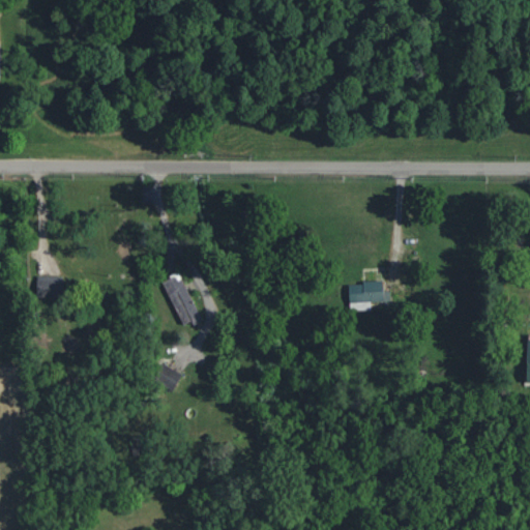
[(183,327),(201,319),(179,273),(162,282),(183,327)]
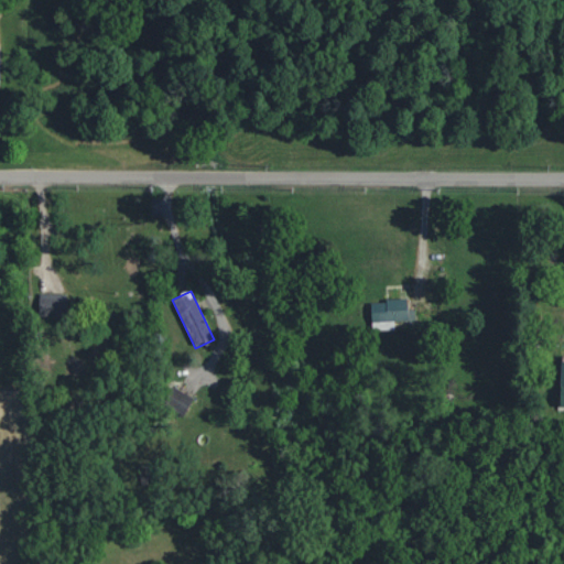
[(38,316),(65,317),(66,294),(39,294),(38,316)]
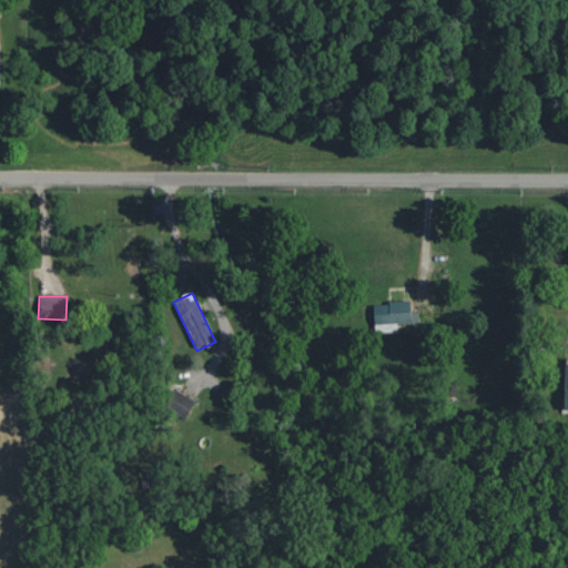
[(374,303),(375,331),(397,330),(397,323),(417,323),(417,312),(411,313),(411,302),(374,303)]
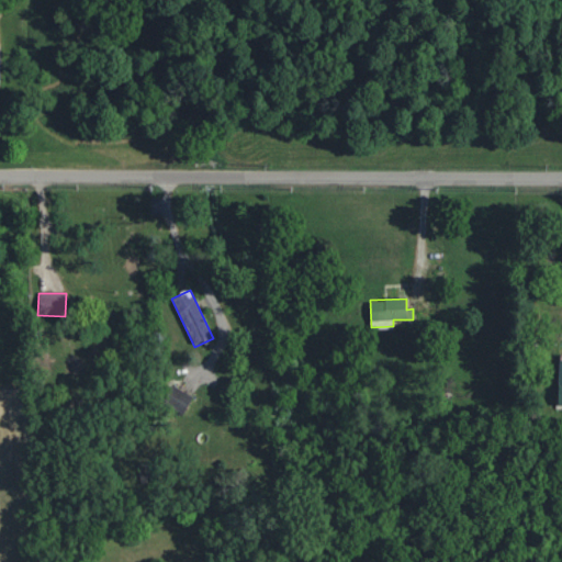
[(192,396),(172,385),(164,403),(183,414),(192,396)]
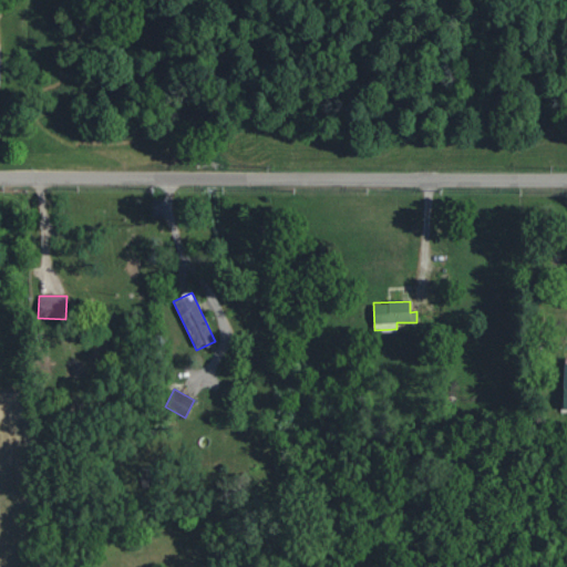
[(154,487),(153,467),(141,468),(141,487),(154,487)]
